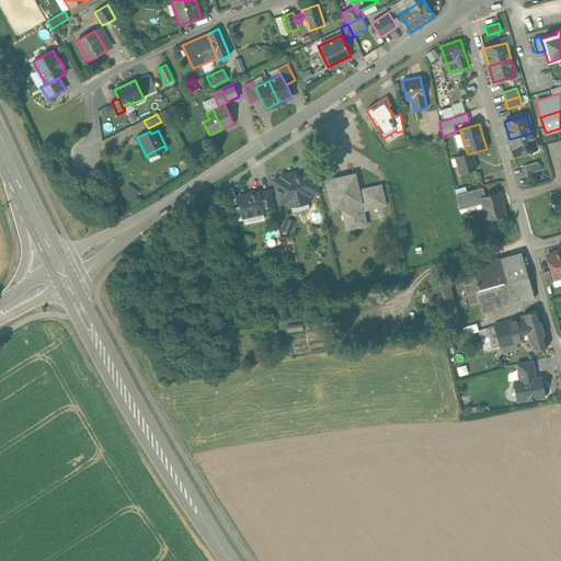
[(531,133),(510,139),(514,156),(536,150),(531,133)]
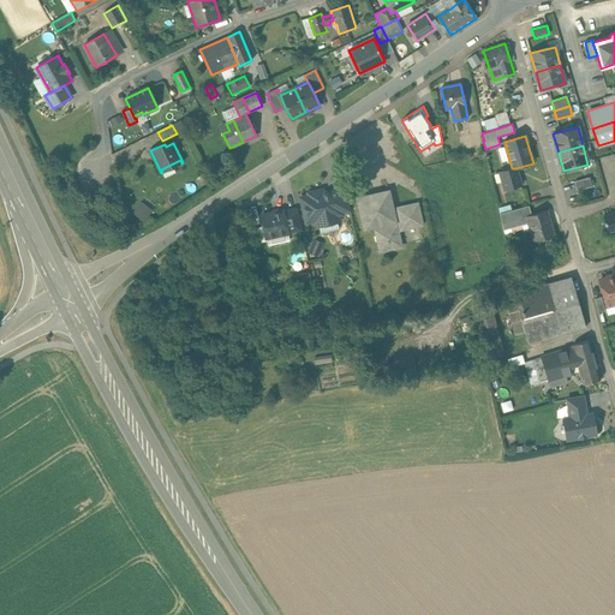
[(515,168),(512,168),(500,172),(505,190),(521,185),(515,168)]
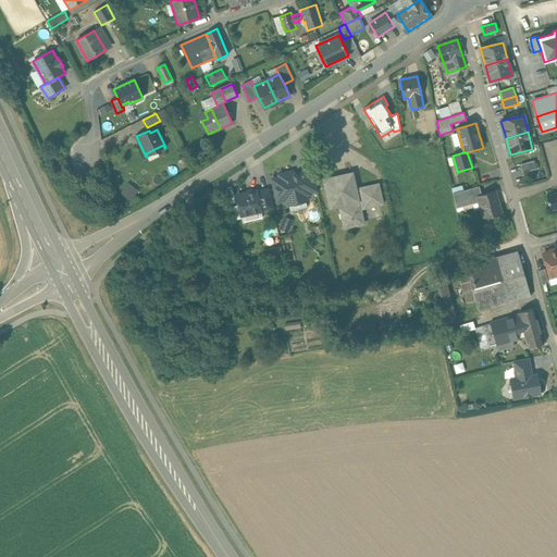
[(534,161),(520,164),(522,173),(536,169),(534,161)]
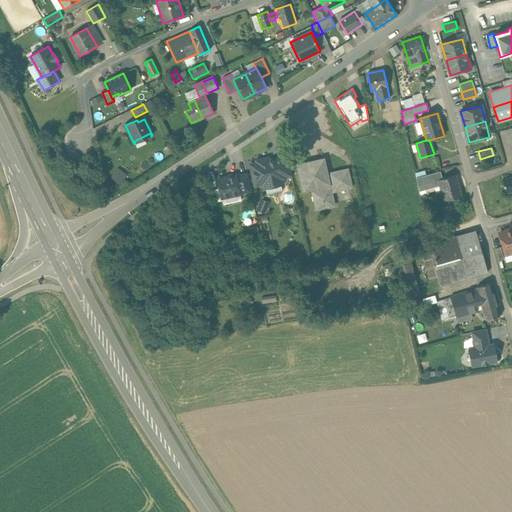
[(268,159),(257,161),(257,163),(250,165),(255,185),(264,183),(265,188),(281,185),(280,179),(284,178),(284,176),(290,175),(286,157),(269,161),(268,159)]
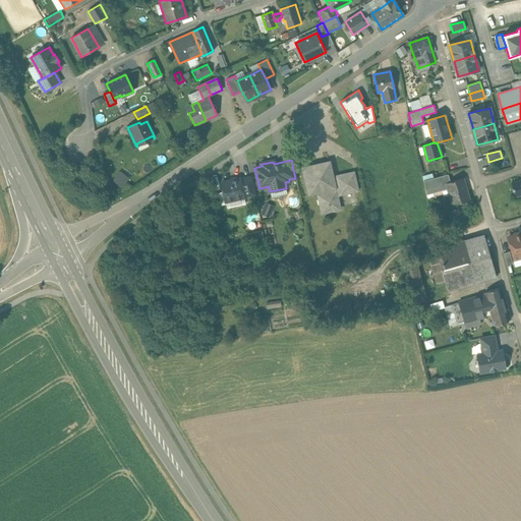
[(329,162),(303,168),(308,194),(324,190),(325,193),(317,195),(322,213),(340,209),(336,192),(339,191),(340,194),(357,190),(353,172),(336,176),(336,178),(333,179),(329,162)]
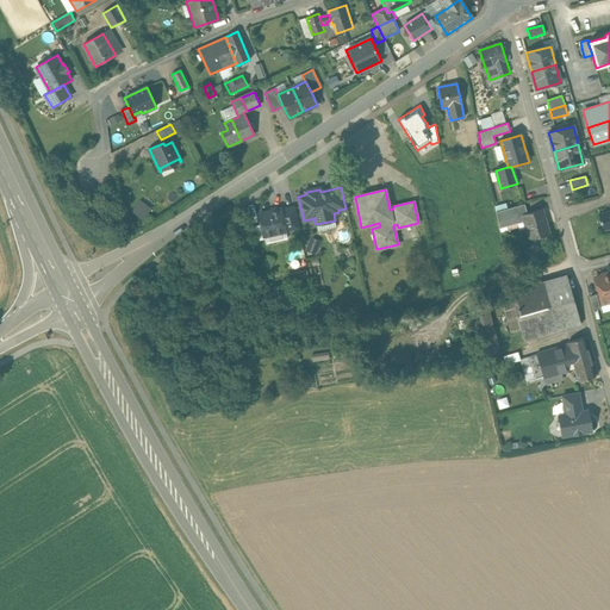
[(132,212),(144,219),(151,206),(139,199),(132,212)]
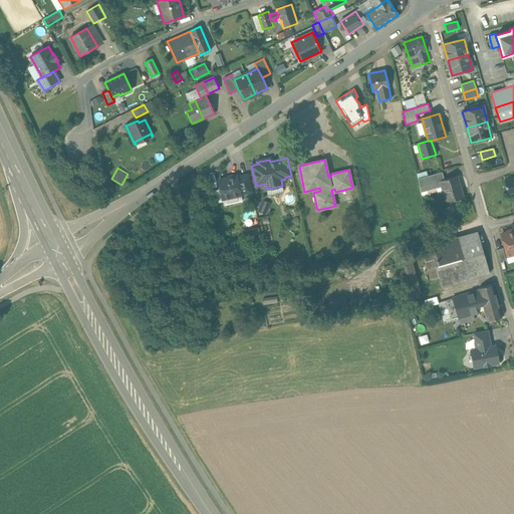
[(442,172),(418,179),(421,193),(442,187),(441,181),(444,180),(442,172)]
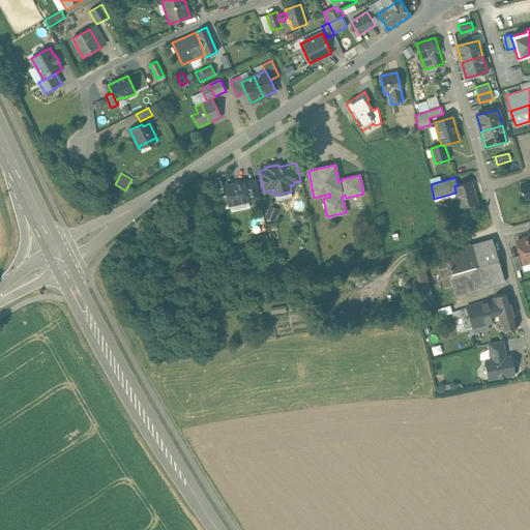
[(255,180),(244,182),(248,201),(259,198),(255,180)]
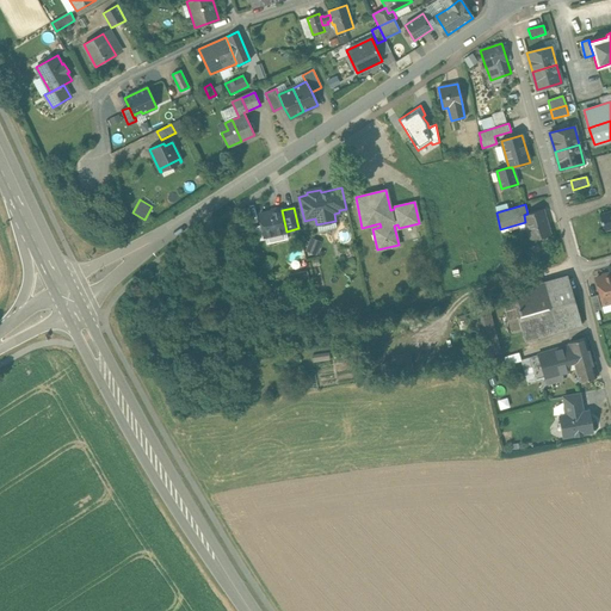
[(281,210),(259,215),(264,236),(287,232),(282,210),(281,210)]
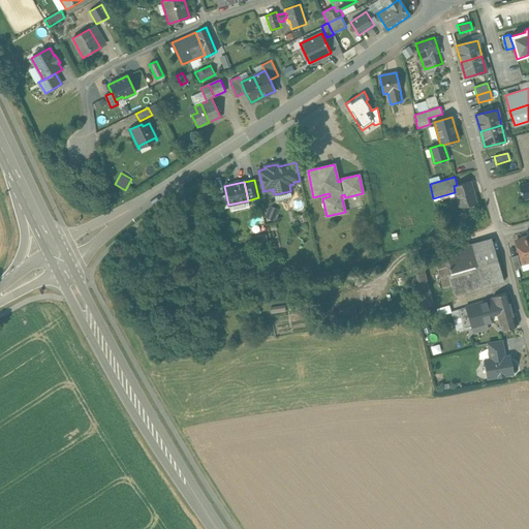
[(457,185),(454,186),(455,192),(460,208),(476,203),(473,192),(470,182),(457,185)]
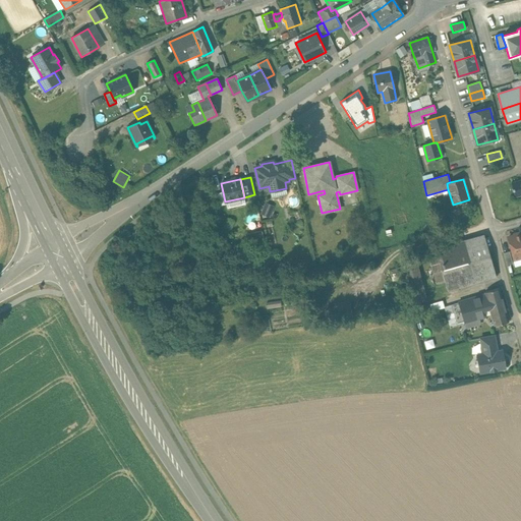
[(520,180),(512,183),(512,182),(511,182),(512,184),(513,188),(512,188),(513,191),(514,191),(515,196),(516,196),(515,193),(520,191),(520,180)]
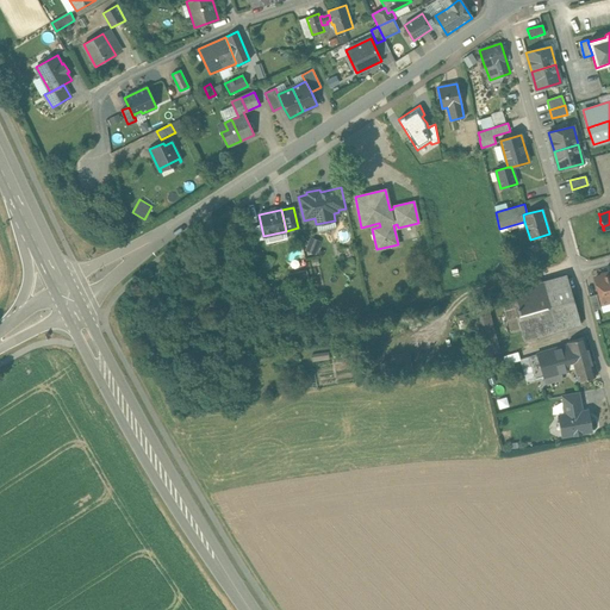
[(316,254),(322,240),(310,236),(305,250),(316,254)]
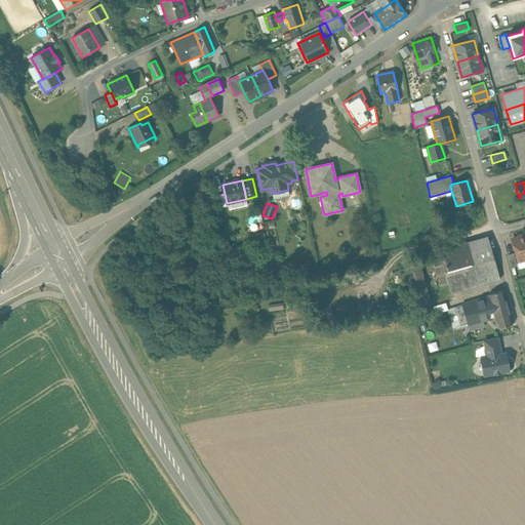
[(524,237),(524,236),(512,239),(518,261),(524,258),(524,237)]
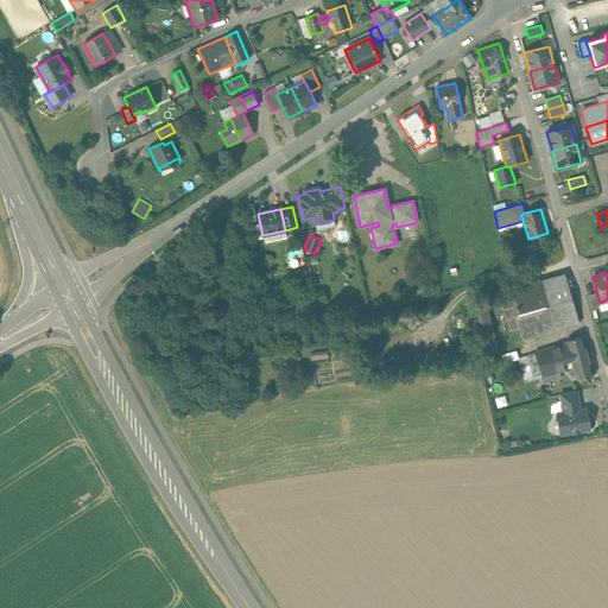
[(564,276),(514,290),(514,296),(500,299),(506,317),(515,315),(523,340),(578,324),(564,276)]
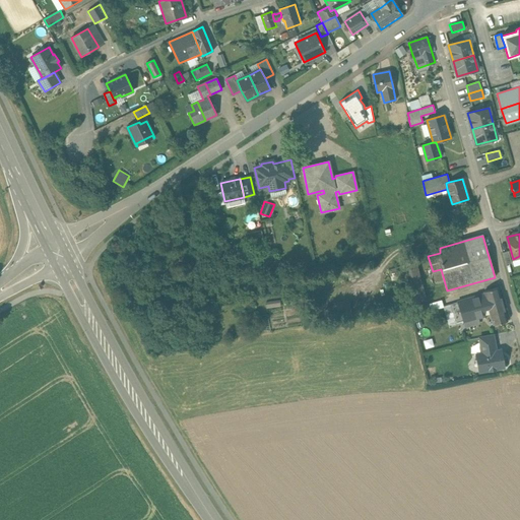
[(142,251),(132,252),(134,269),(144,267),(142,251)]
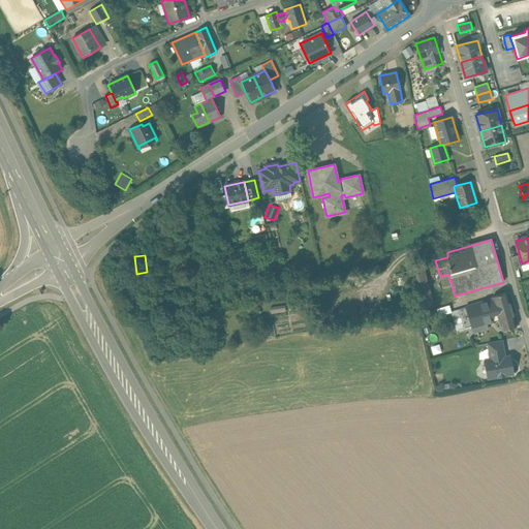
[(517,255),(511,257),(515,269),(521,268),(517,255)]
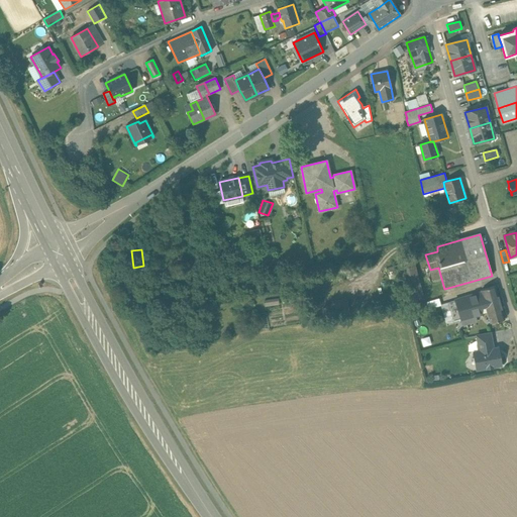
[(141,273),(131,276),(134,285),(144,281),(141,273)]
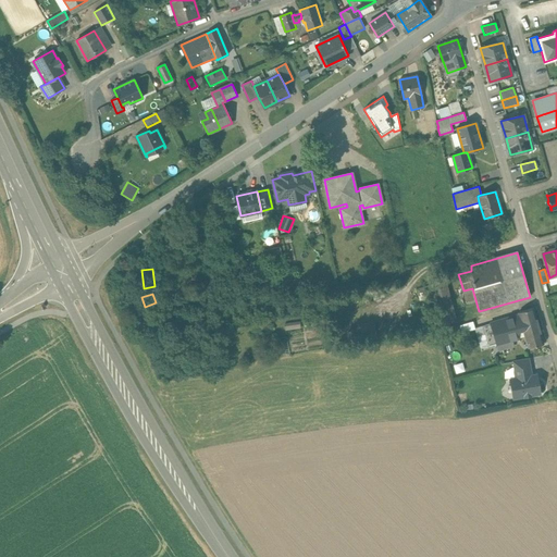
[(166,305),(158,301),(152,314),(161,318),(166,305)]
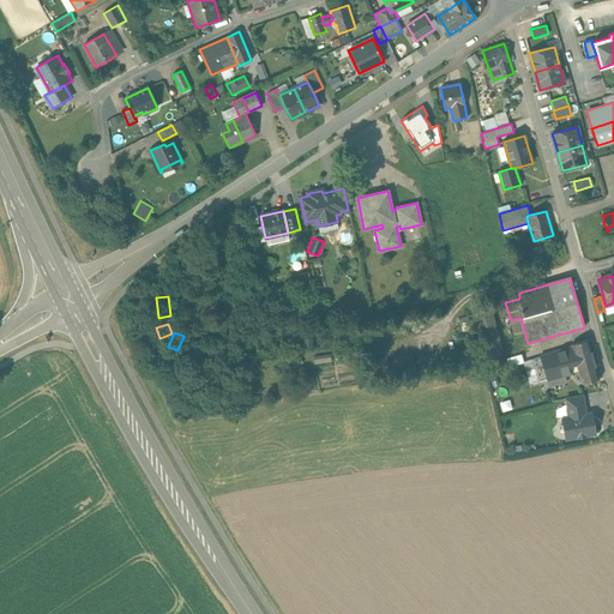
[(545,369),(593,355),(588,339),(571,344),(572,348),(541,356),(545,369)]
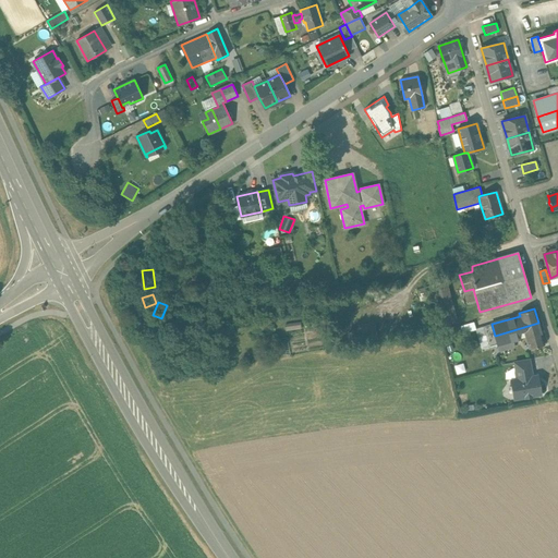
[(538,323),(495,336),(498,344),(497,344),(499,351),(514,347),(512,340),(519,339),(519,338),(525,337),(529,349),(544,344),(538,323)]
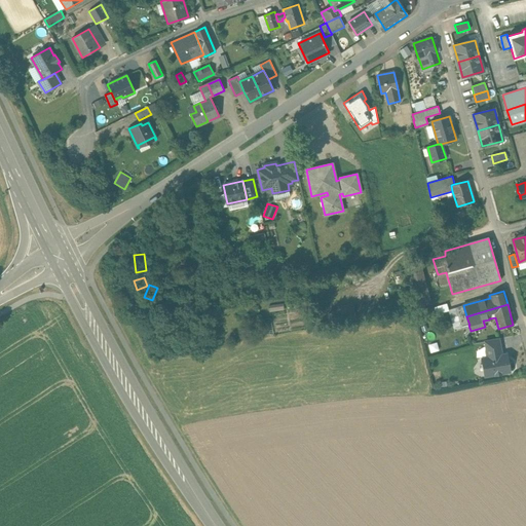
[(463,305),(456,307),(462,327),(468,325),(470,325),(466,316),(463,305)]
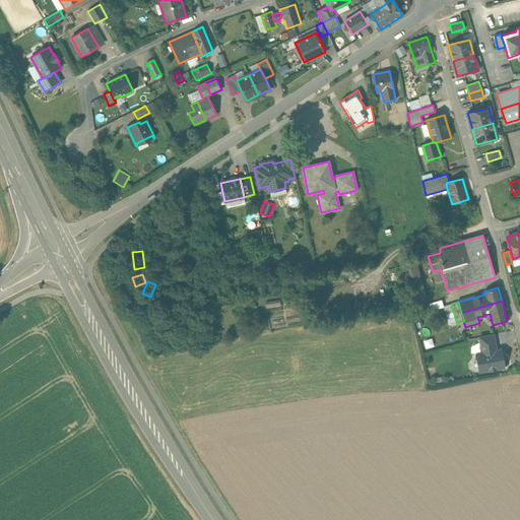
[(451,304),(443,307),(449,326),(457,323),(451,304)]
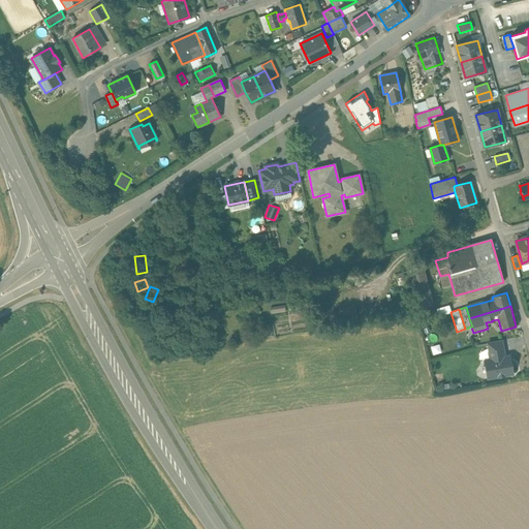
[(501,341),(488,343),(490,354),(503,352),(501,341)]
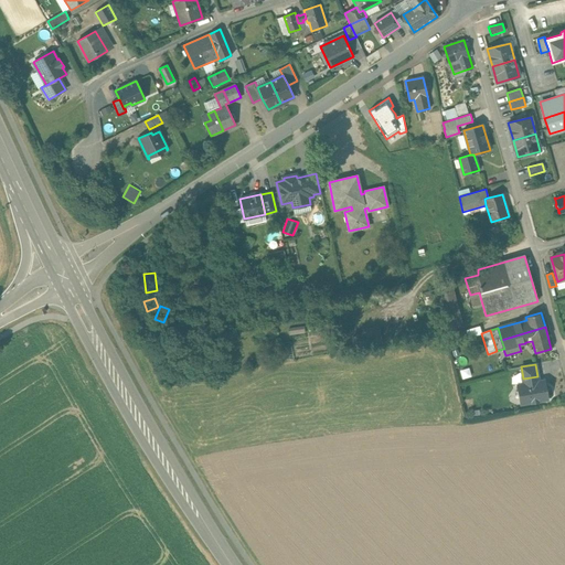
[(537,376),(523,379),(523,384),(518,385),(519,392),(516,395),(520,397),(521,404),(532,402),(532,403),(539,402),(539,401),(547,398),(544,381),(539,381),(537,376)]
